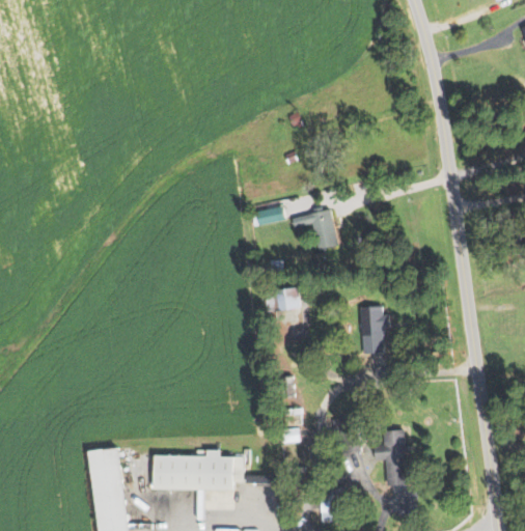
[(295,112),(300,127),(289,130),(285,115),(295,112)]
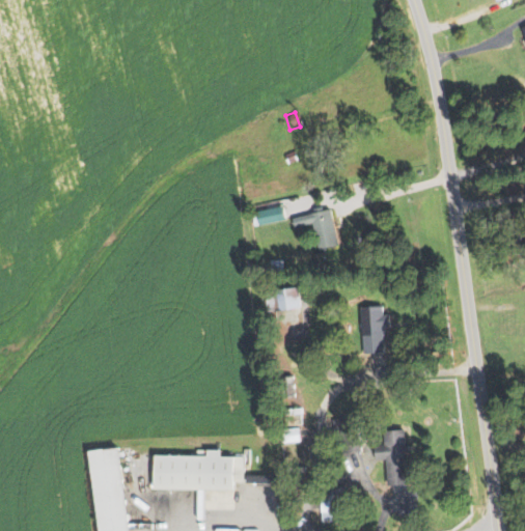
[(289,150),(294,160),(282,164),(279,155),(289,150)]
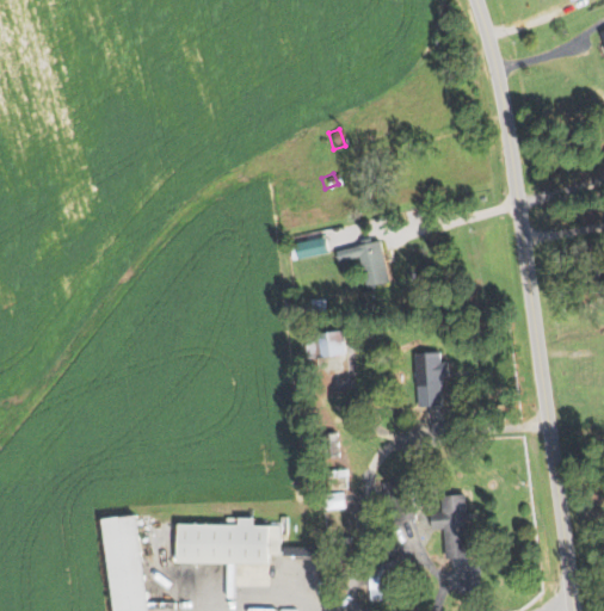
[(330,234),(332,247),(303,253),(301,240),(330,234)]
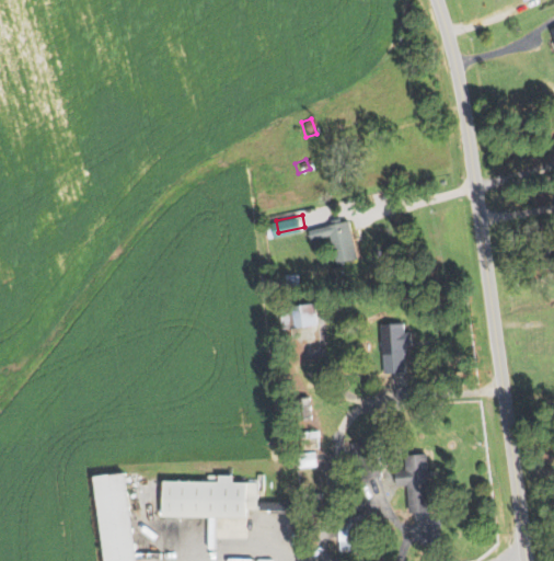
[(346,220),(355,259),(333,264),(326,236),(308,240),(306,230),(346,220)]
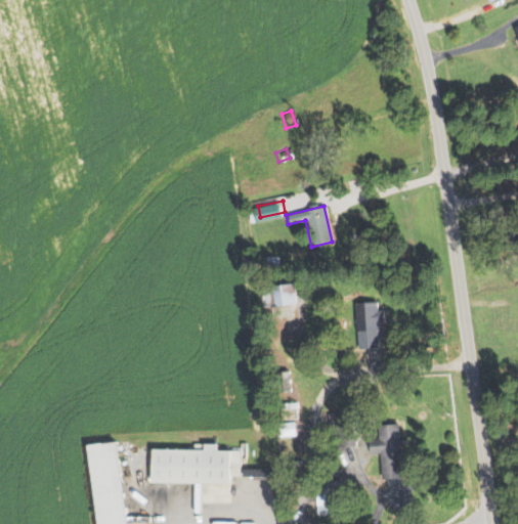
[(276,257),(276,268),(263,268),(262,257),(276,257)]
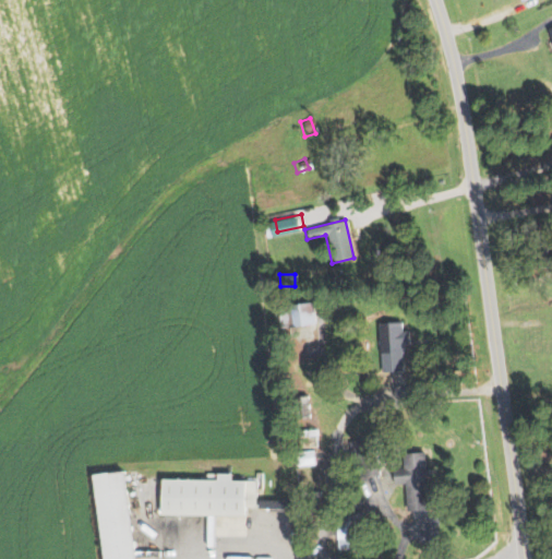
[(311,301),(314,323),(309,324),(312,348),(294,352),(290,326),(275,329),(272,307),(311,301)]
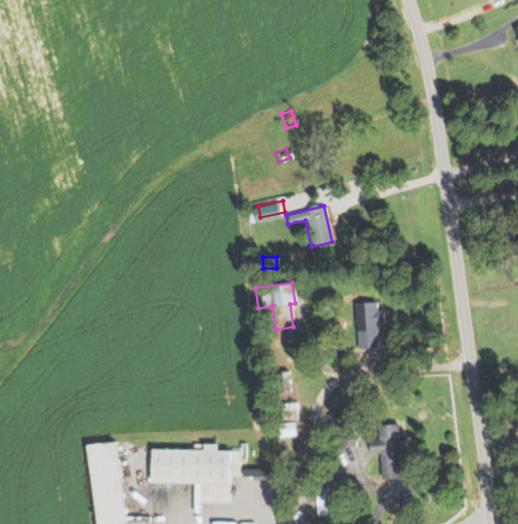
[(382,310),(383,322),(375,322),(377,347),(354,348),(352,303),(376,302),(377,310),(382,310)]
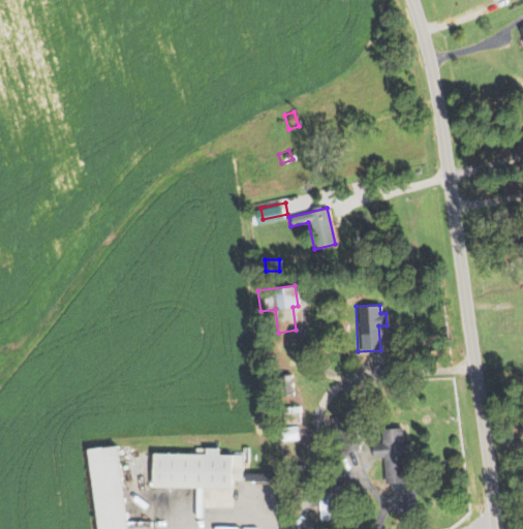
[(351,412),(357,449),(331,454),(326,416),(351,412)]
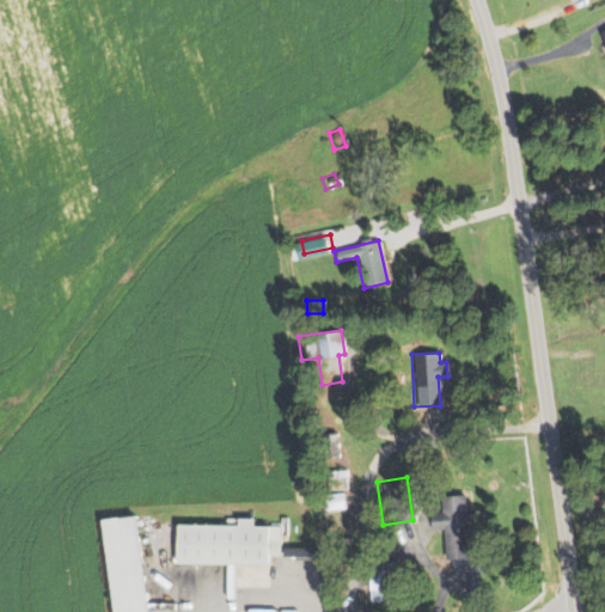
[(342,493),(343,509),(323,510),(321,494),(342,493)]
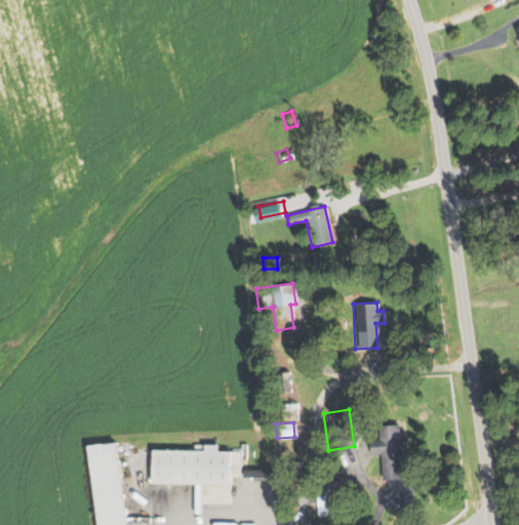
[(397,423),(402,479),(380,480),(377,453),(367,455),(366,441),(376,440),(374,426),(397,423)]
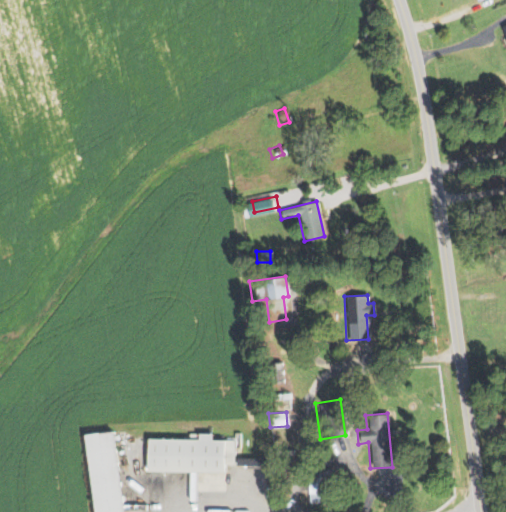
[(358,440),(354,425),(338,430),(342,445),(358,440)]
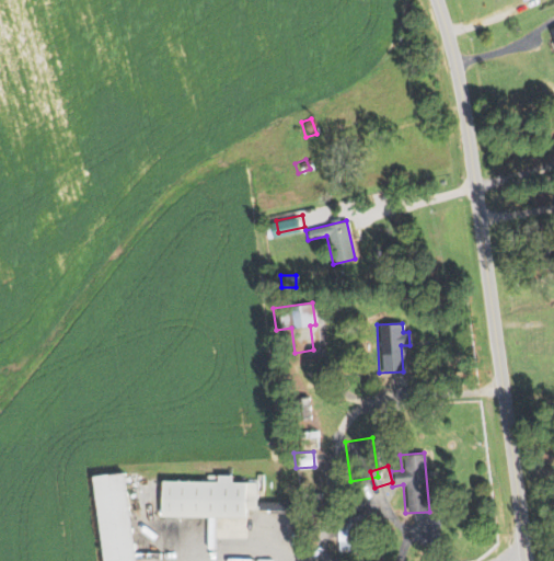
[(104,560),(92,477),(124,472),(137,560),(104,560)]
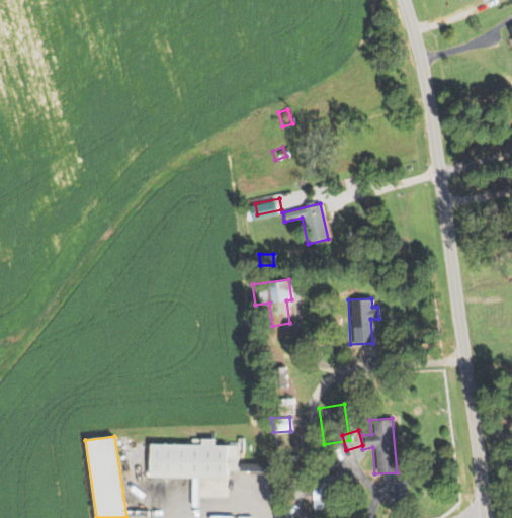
[(236,445),(235,470),(228,470),(228,479),(223,478),(182,478),(149,477),(150,444),(200,445),(200,439),(214,439),(214,445),(236,445)]
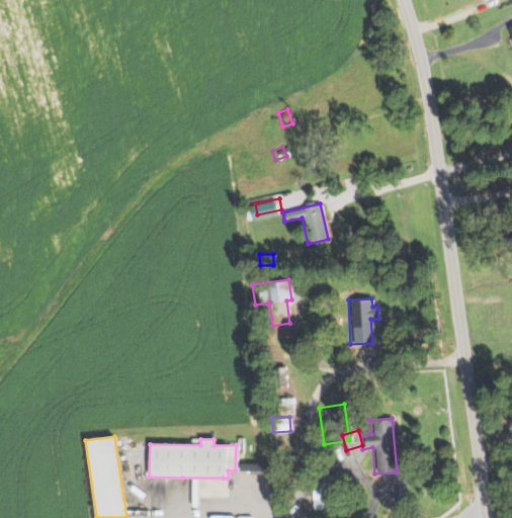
[(237,463),(237,470),(273,470),(273,462),(237,463)]
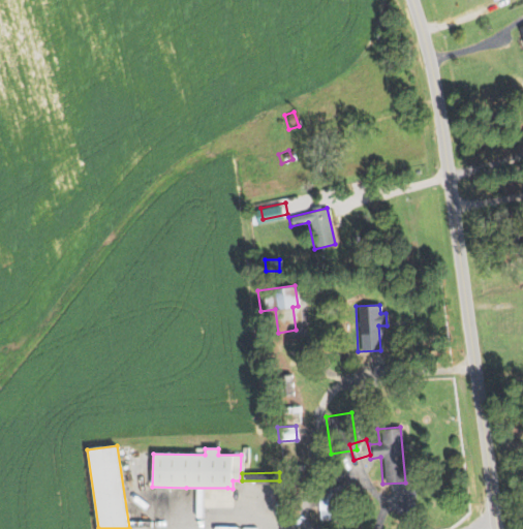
[(316,493),(316,519),(335,519),(335,509),(343,509),(343,485),(319,486),(319,493),(316,493)]
